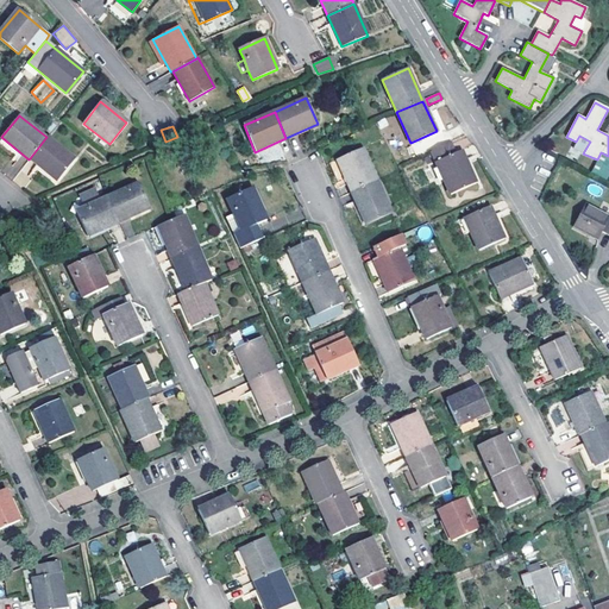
[(46,137),(30,158),(57,181),(75,158),(48,136),(46,137)]
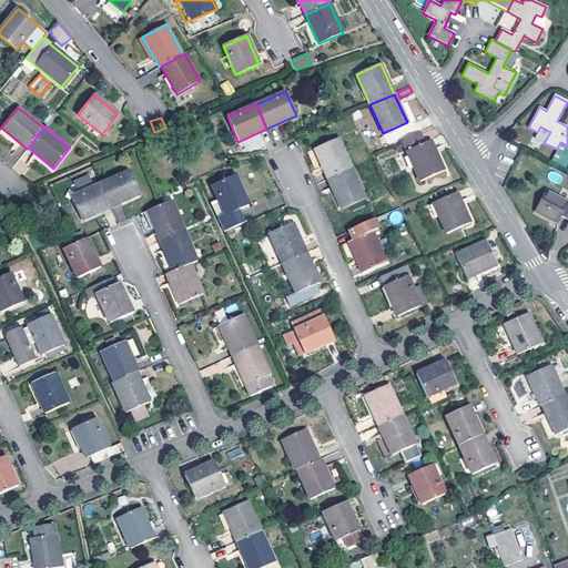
[(327,179),(352,169),(338,139),(314,150),(327,179)]
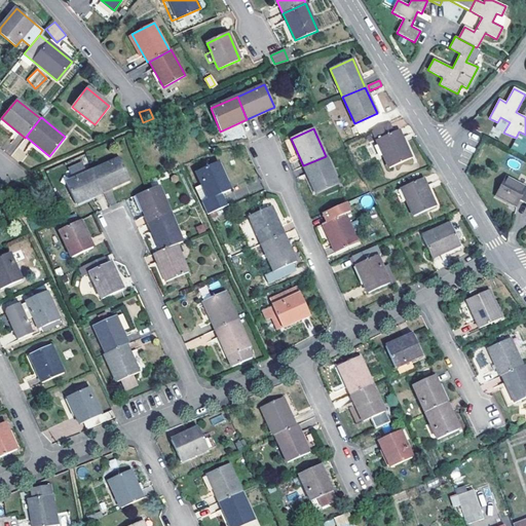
[(411,157),(399,130),(376,140),(388,167),(411,157)]
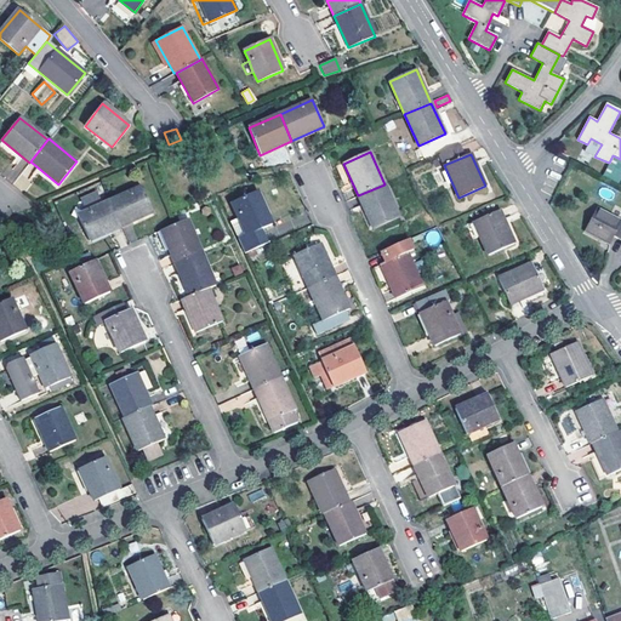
[(385,184),(358,195),(372,229),(399,217),(385,184)]
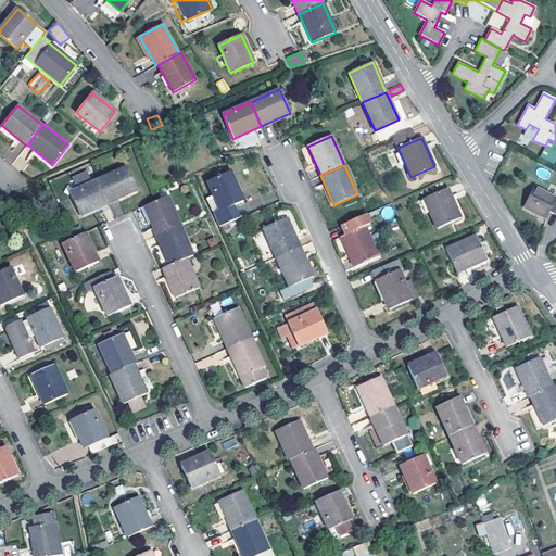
[(137,191),(126,167),(98,179),(109,203),(137,191)]
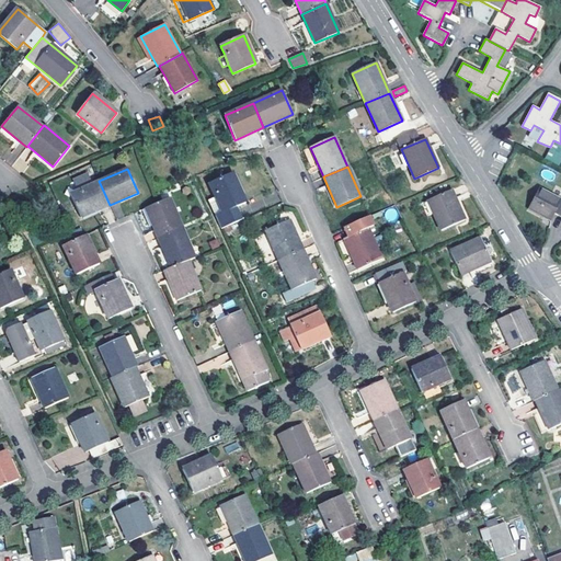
[(209,184),(216,198),(208,202),(215,216),(221,229),(240,221),(235,208),(245,203),(232,174),(209,184)]
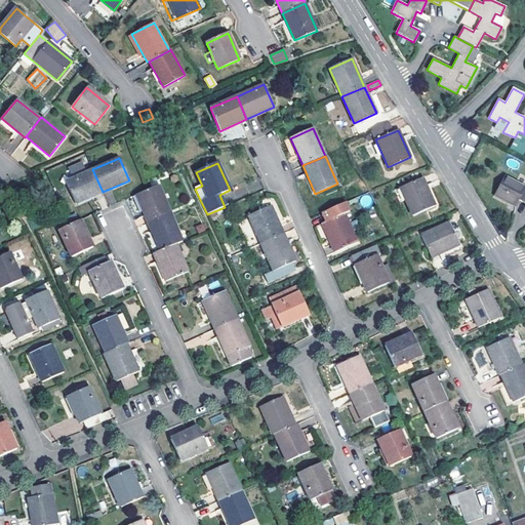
[(92,169),(84,173),(81,166),(72,170),(75,177),(66,182),(76,205),(103,192),(92,169)]
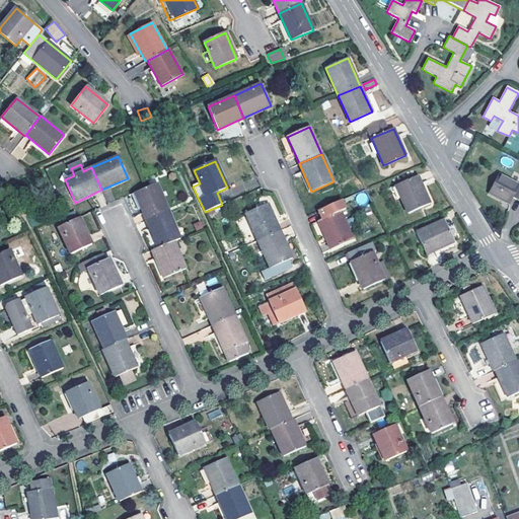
[(518,202),(518,184),(499,174),(488,194),(509,205),(513,199),(518,202)]
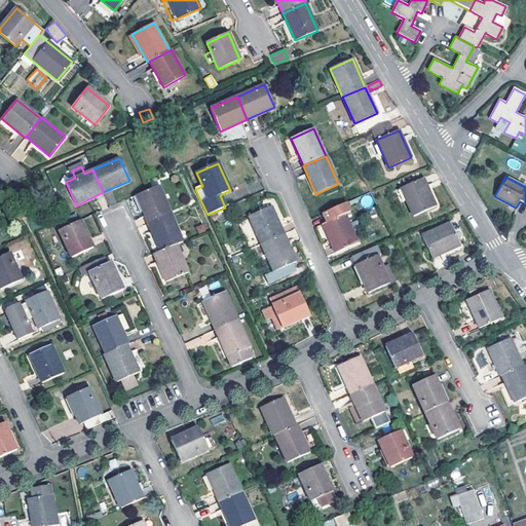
[(435,207),(422,180),(401,189),(413,217),(435,207)]
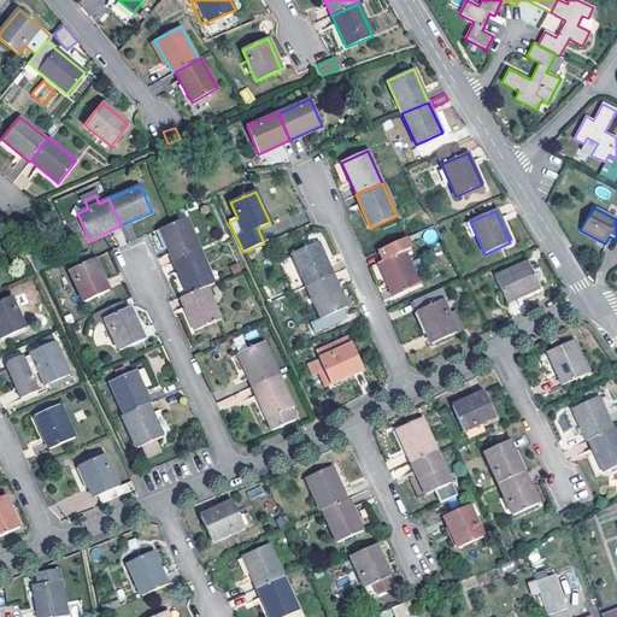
[(175,262),(203,251),(188,217),(175,222),(156,231),(164,250),(169,248),(170,253),(175,262)]
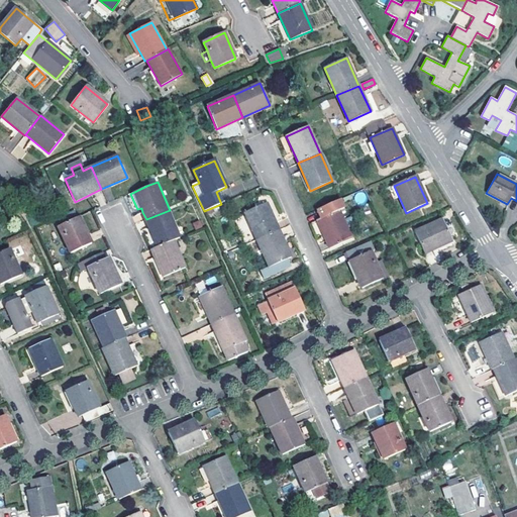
[(316,221),(310,224),(320,244),(326,241),(329,248),(350,238),(339,212),(343,210),(339,201),(316,211),(320,220),(316,221)]
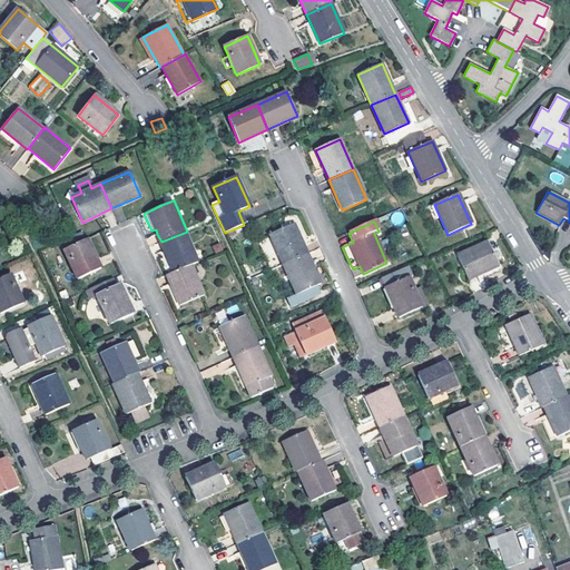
[(283,265),(308,254),(294,224),(269,235),(283,265)]
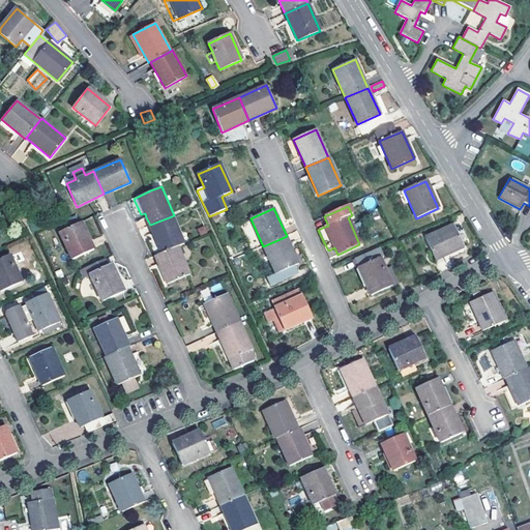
[(174,215),(150,225),(163,254),(177,247),(186,243),(174,215)]
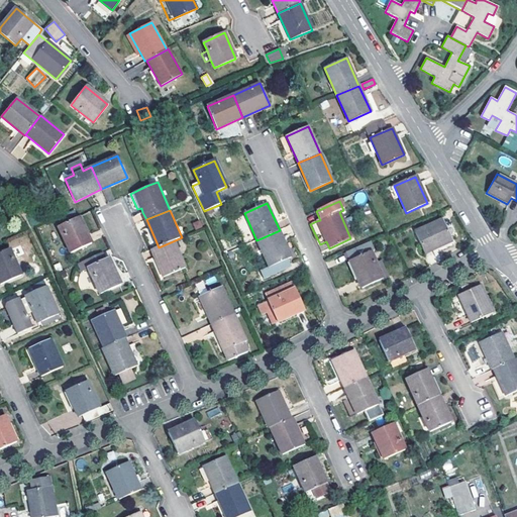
[(92,243),(79,217),(68,222),(58,227),(71,253),(92,243)]
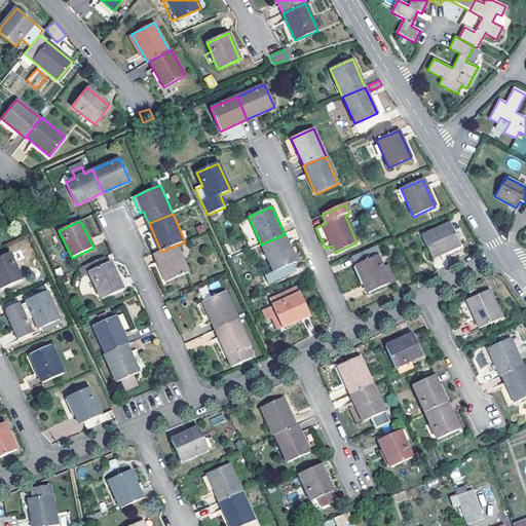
[(459,246),(449,223),(422,235),(433,258),(459,246)]
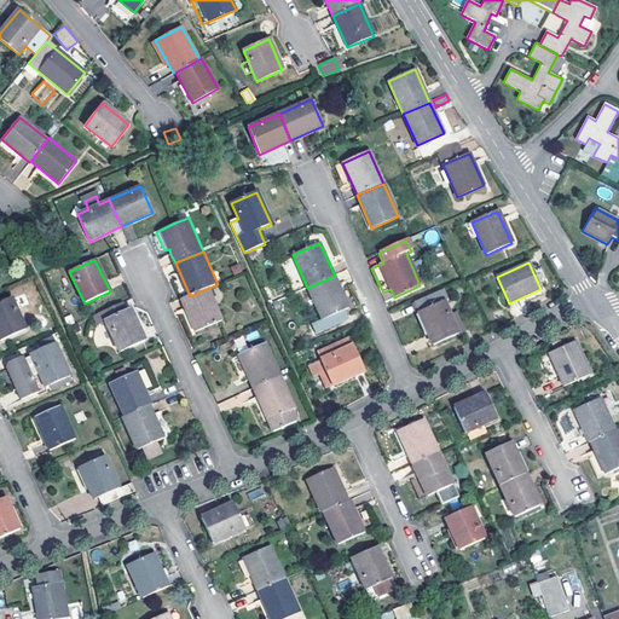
[(335,276),(307,288),(322,320),(350,307),(335,276)]
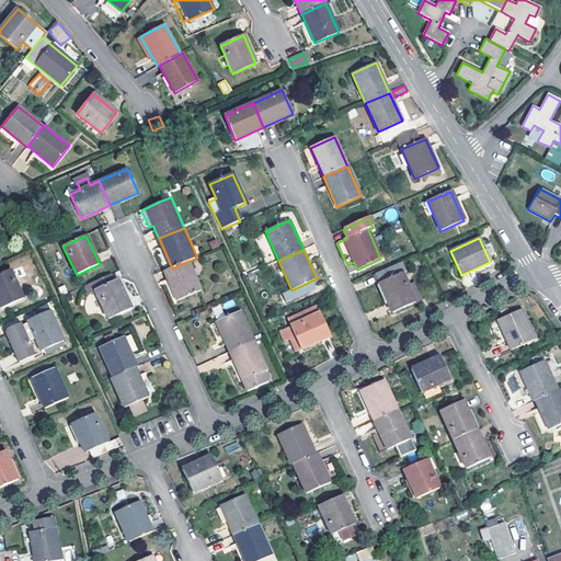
[(201,290),(187,262),(172,268),(163,272),(176,301),(201,290)]
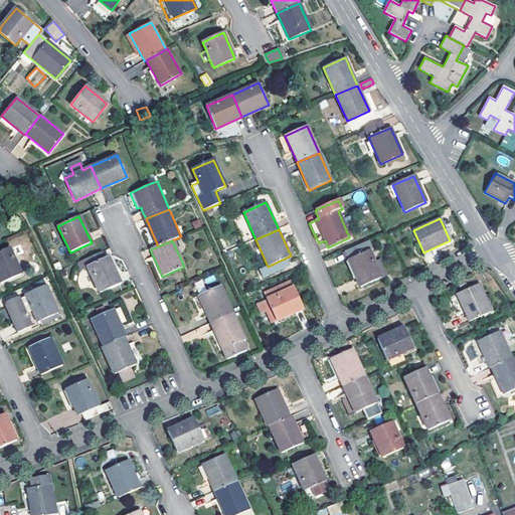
[(367,241),(344,251),(360,287),(379,278),(380,279),(385,277),(377,259),(373,262),(368,251),(371,250),(367,241)]
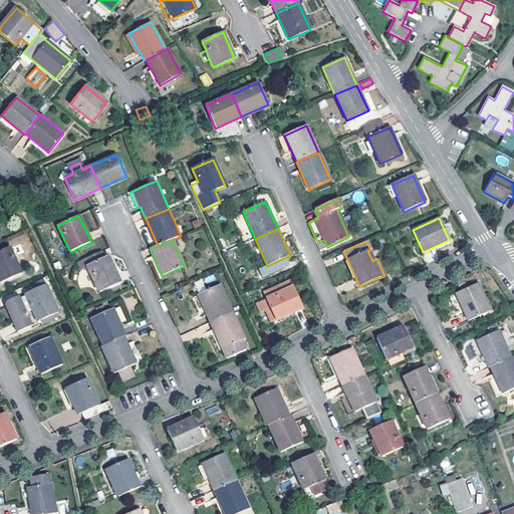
[(21,273),(10,247),(0,251),(0,282),(0,283),(21,273)]
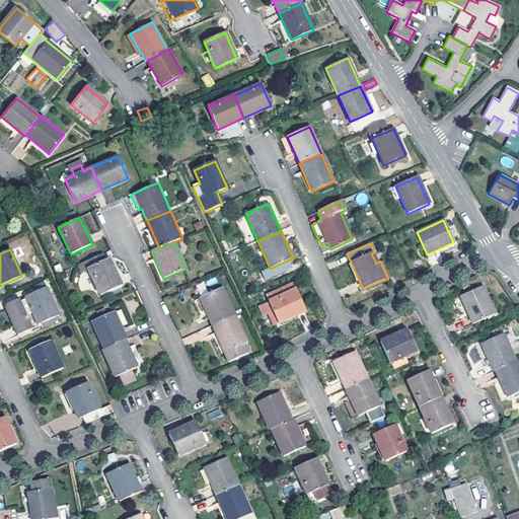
[(105,262),(101,253),(79,265),(83,273),(88,271),(99,295),(122,285),(109,260),(105,262)]
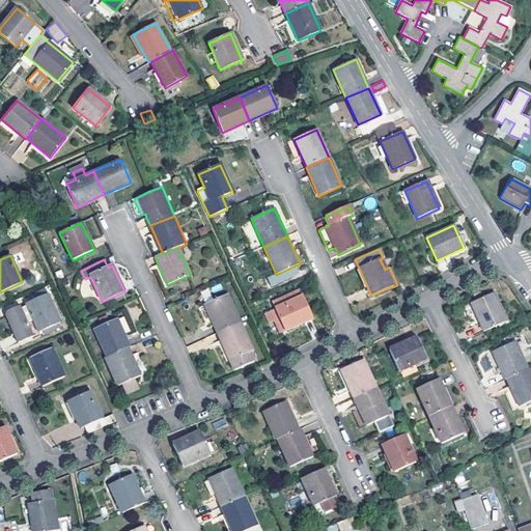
[(204,302),(212,299),(208,288),(201,290),(204,302)]
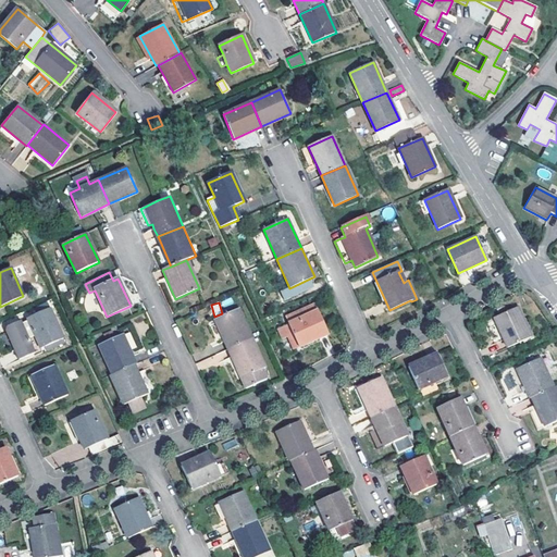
[(494,318),(502,336),(507,347),(530,336),(517,308),(494,318)]
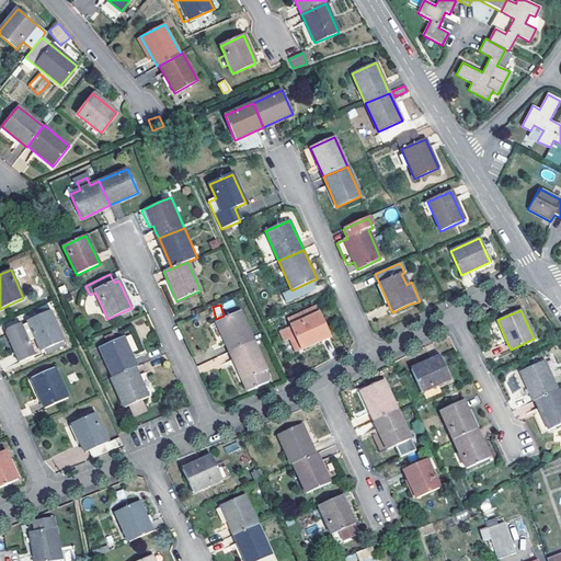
[(65,340),(52,311),(27,322),(29,324),(35,340),(39,351),(65,340)]
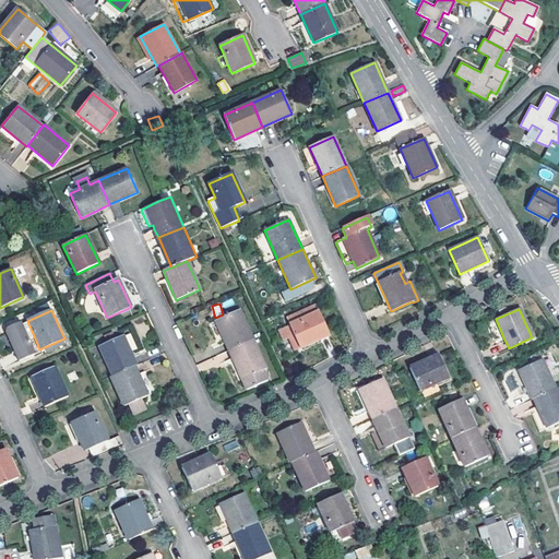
[(252,340),(239,310),(215,321),(228,351),(252,340)]
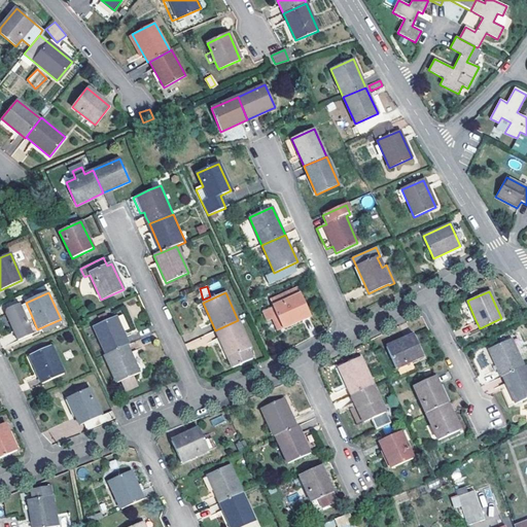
[(273,306),(284,329),(310,316),(300,294),(273,306)]
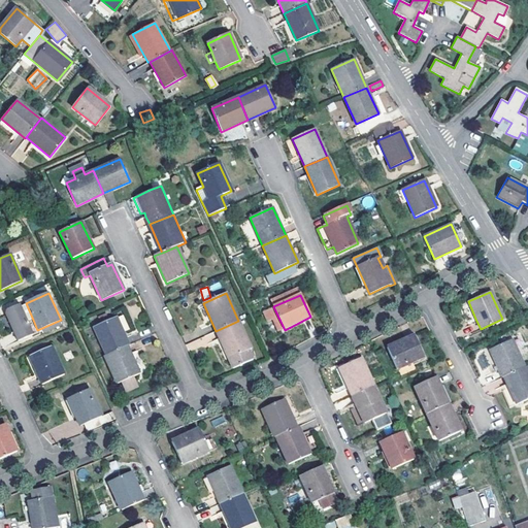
[(475,319),(468,301),(462,304),(469,321),(475,319)]
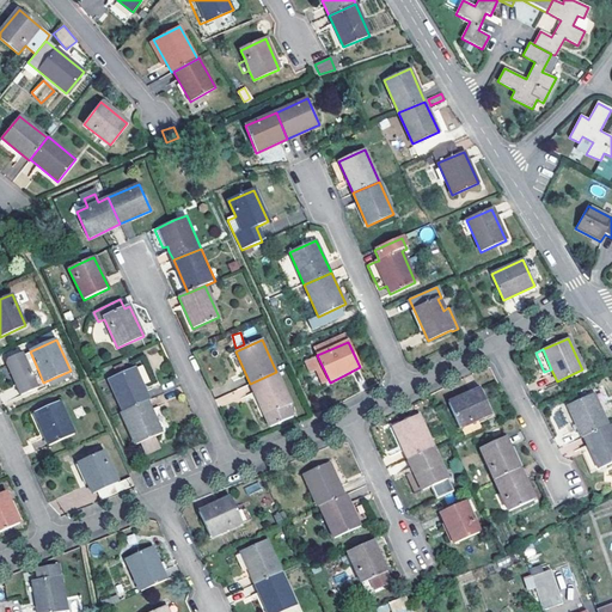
[(38,371),(31,354),(24,356),(23,354),(8,361),(6,365),(20,397),(38,389),(32,373),(38,371)]
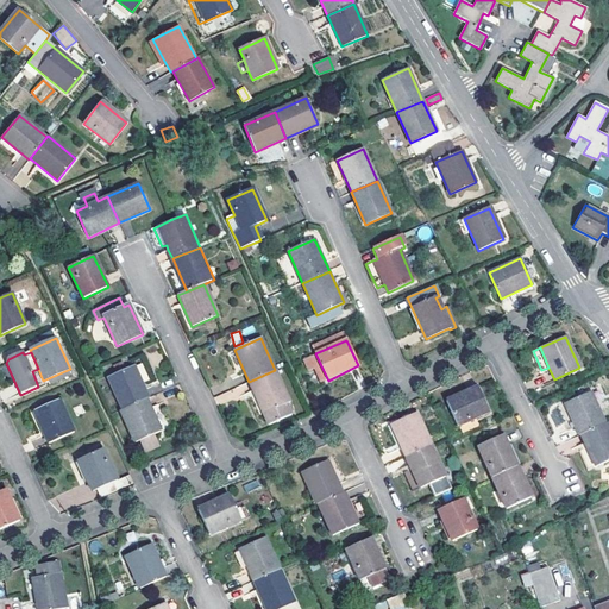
[(328,381),(315,353),(309,357),(314,369),(321,383),(328,381)]
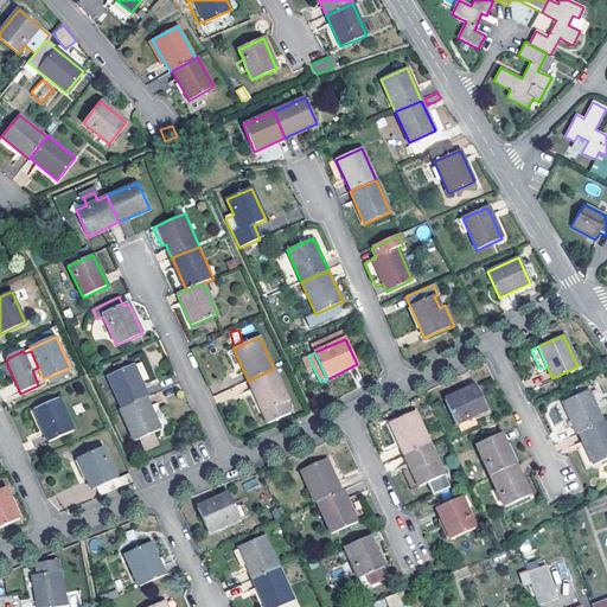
[(308,370),(313,368),(308,356),(302,359),(308,370)]
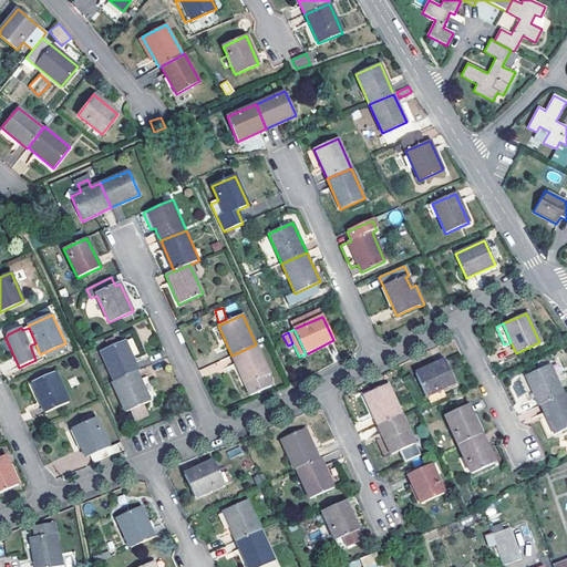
[(102,352),(114,381),(136,371),(138,370),(125,341),(102,352)]
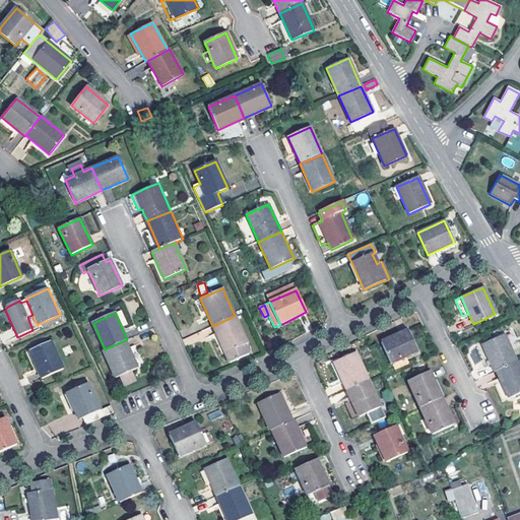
[(235,316),(212,326),(229,362),(248,353),(245,344),(248,343),(235,316)]
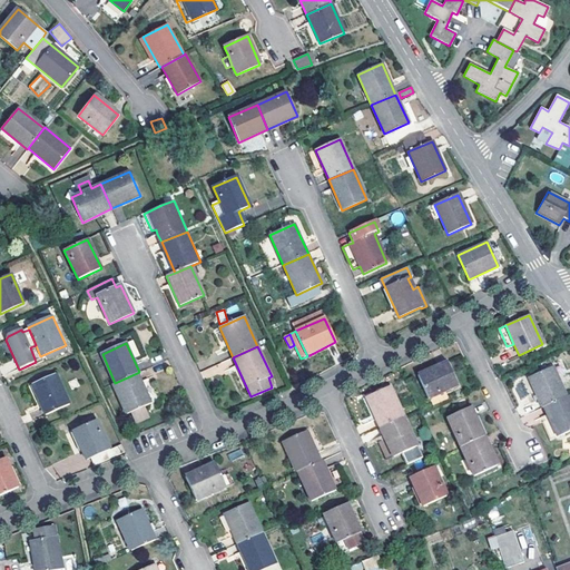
[(200,372),(204,380),(233,366),(229,359),(200,372)]
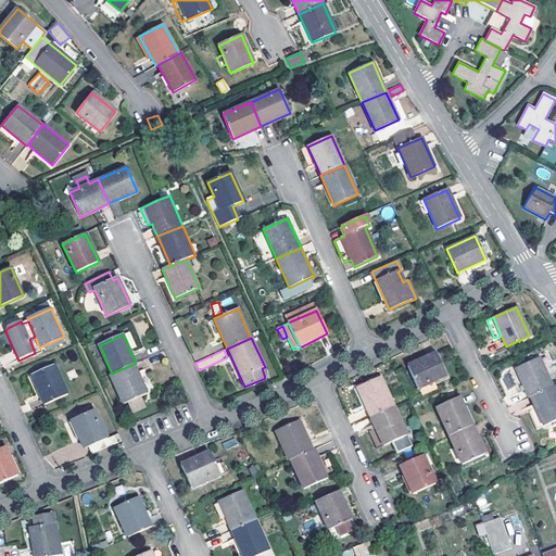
[(446,377),(436,354),(408,366),(418,389),(446,377)]
